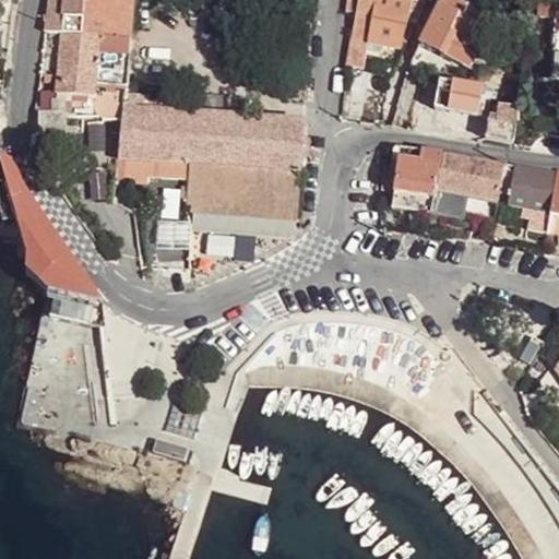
[(61,34),(82,35),(83,20),(84,0),(63,0),(62,18),(46,16),(44,32),(61,34)]
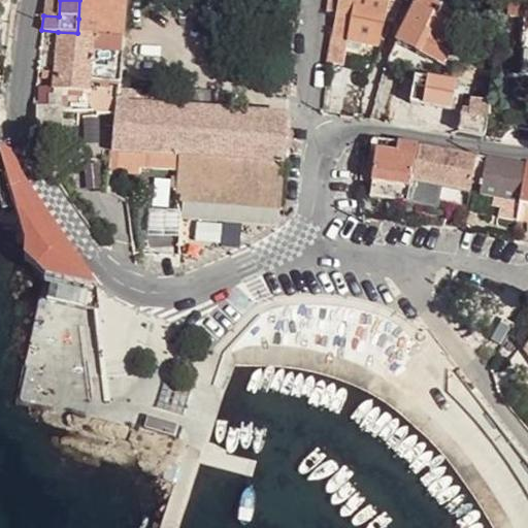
[(45,0),(43,15),(59,17),(60,0),(45,0)]
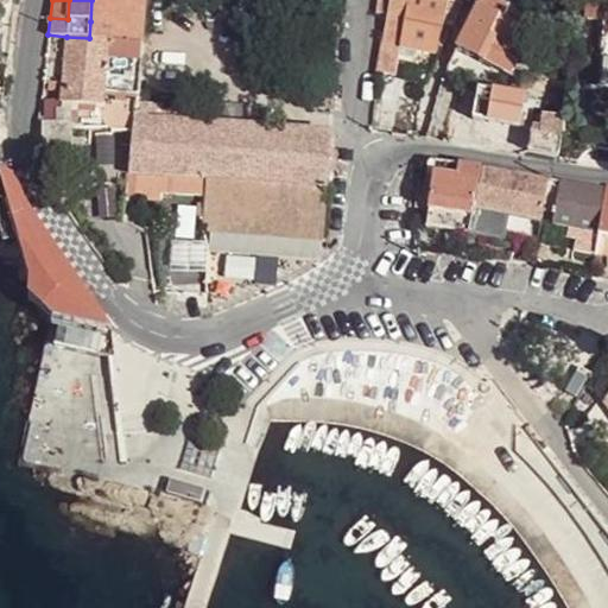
[(120,19),(141,20),(143,0),(92,0),(90,21),(119,23),(120,19)]
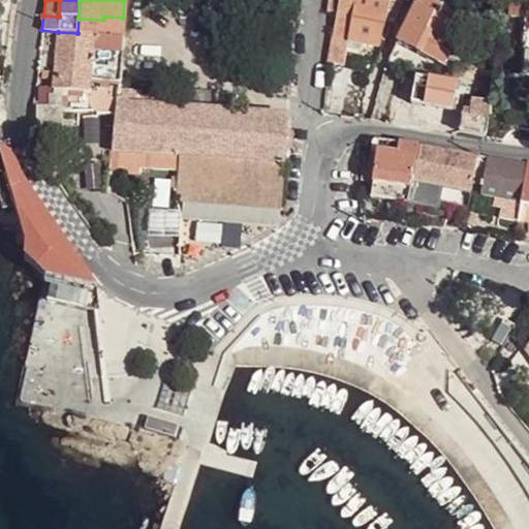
[(355,0),(331,0),(330,11),(334,12),(338,13),(329,61),(343,64),(348,40),(355,0)]
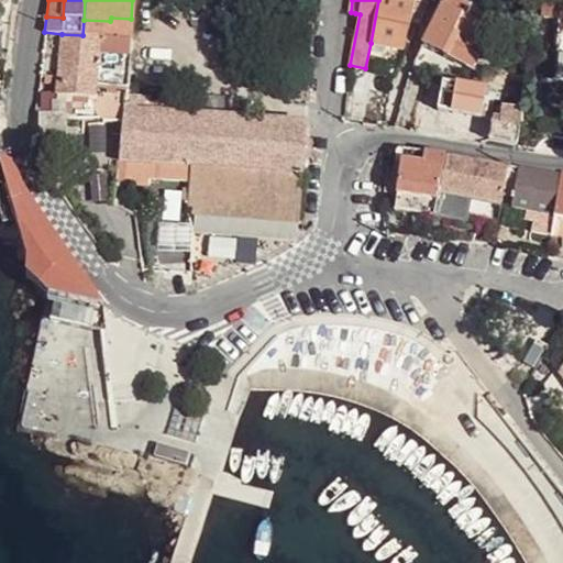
[(427,3),(406,0),(378,0),(371,43),(405,50),(409,24),(418,25),(427,3)]
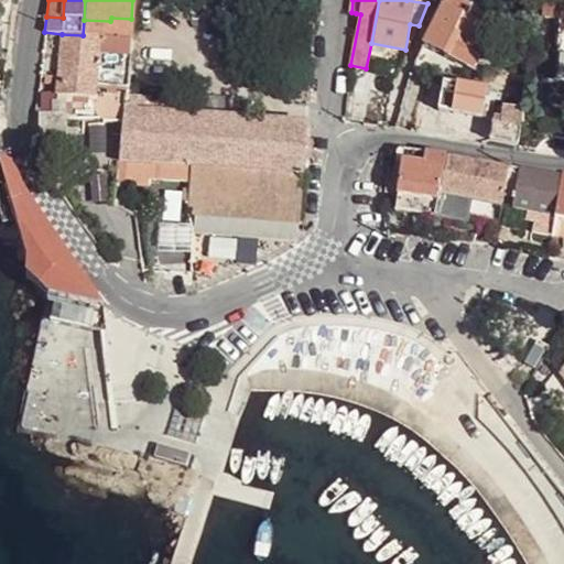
[(445,0),(442,9),(424,47),(474,71),(478,60),(468,54),(481,26),(464,19),(469,9),(468,3),(462,0),(445,0)]
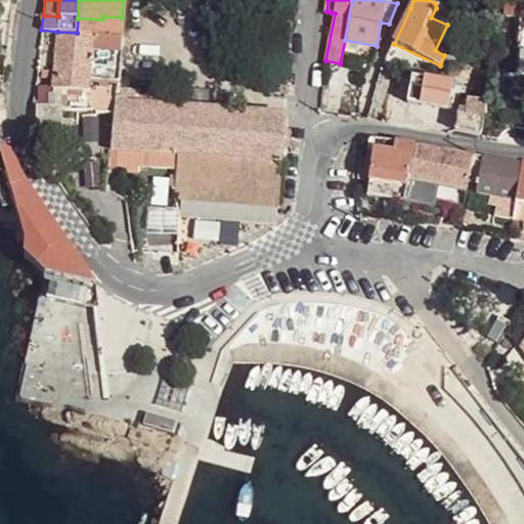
[(520,1),(506,1),(506,16),(519,16),(520,1)]
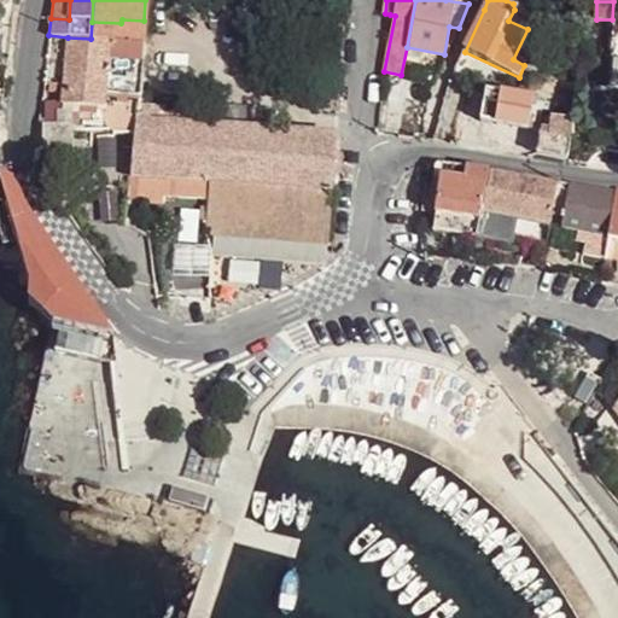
[(92,22),(91,39),(143,45),(144,21),(122,19),(121,23),(92,22)]
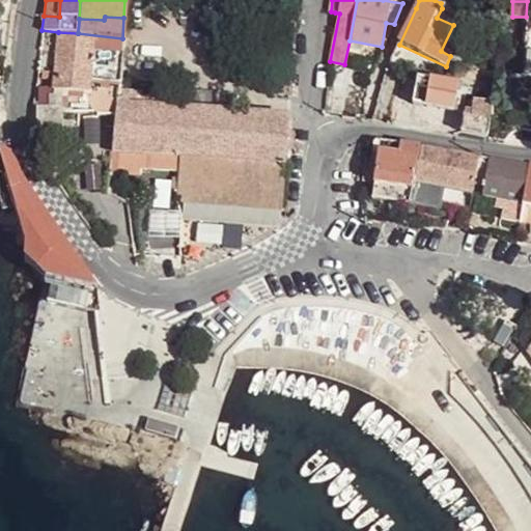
[(62,114),(62,91),(91,93),(89,116),(115,118),(118,89),(122,38),(78,33),(58,32),(54,89),(38,88),(37,135),(62,137),(62,114)]
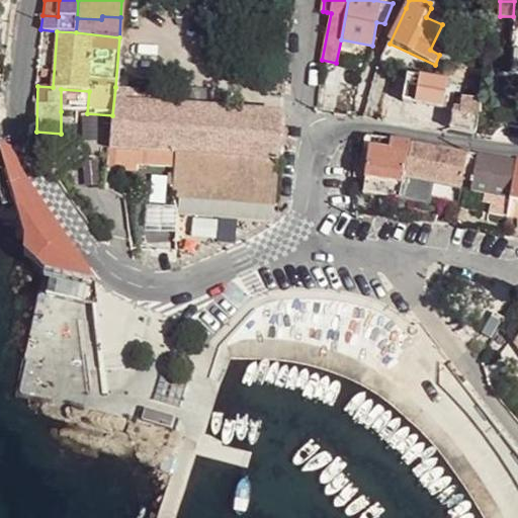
[(364,55),(350,51),(345,66),(357,70),(364,55)]
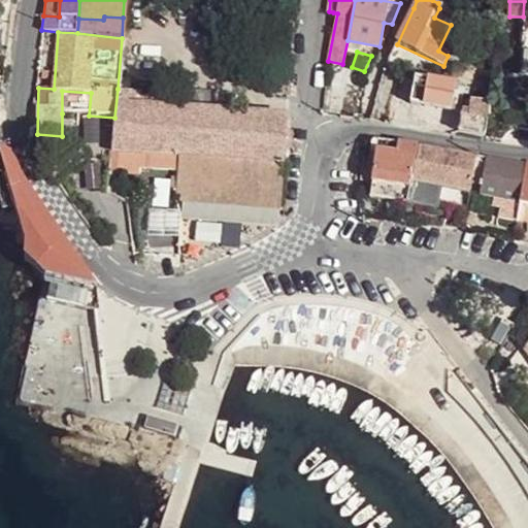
[(505,59),(494,59),(494,74),(505,74),(505,59)]
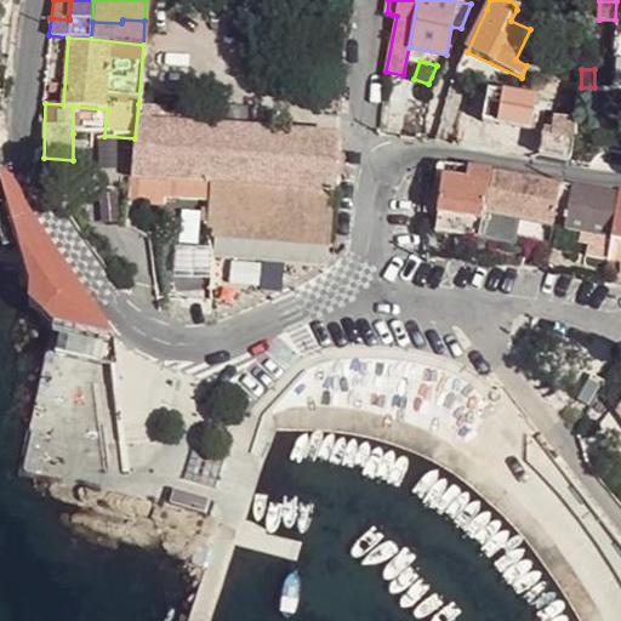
[(215,232),(330,240),(337,137),(272,132),(221,129),(222,110),(191,108),(189,125),(183,125),(183,108),(138,104),(136,121),(135,138),(131,180),(137,181),(136,204),(164,205),(164,200),(180,201),(181,182),(211,184),(208,231),(215,232)]
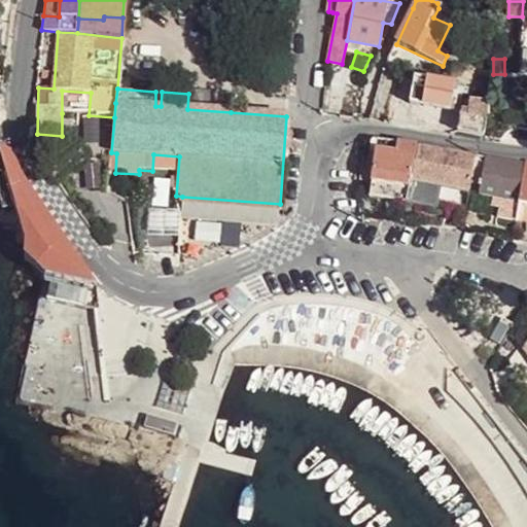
[(188,94),(187,109),(231,112),(233,93),(188,90),(188,94)]
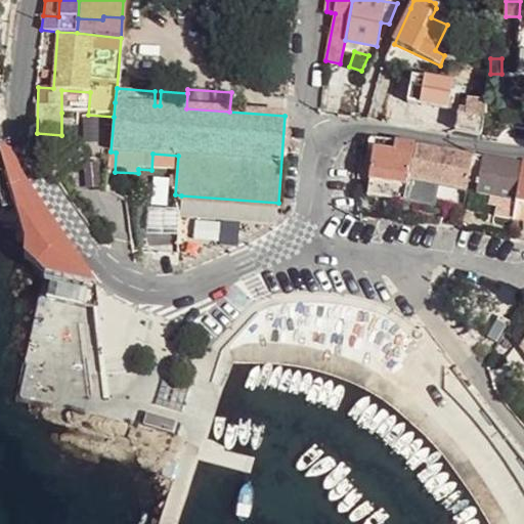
[(90,92),(61,90),(61,113),(88,115),(90,92)]
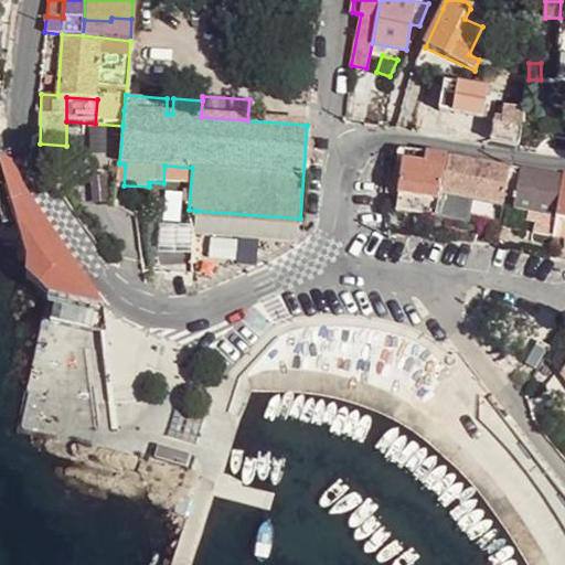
[(494,125),(491,140),(518,146),(521,129),(494,125)]
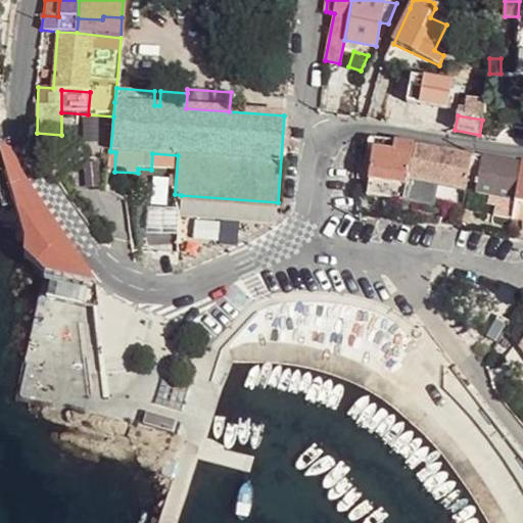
[(406,187),(414,145),(375,139),(369,182),(406,187)]
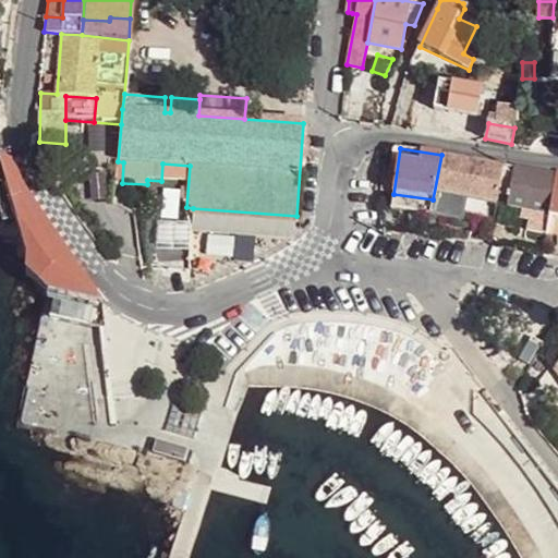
[(11,159),(0,155),(0,161),(7,185),(26,256),(26,269),(48,292),(55,293),(101,304),(85,280),(26,192),(11,159)]
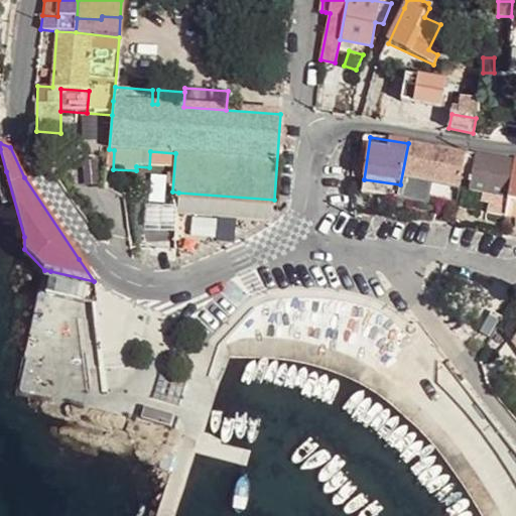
[(466,152),(408,143),(400,184),(398,198),(428,203),(431,183),(461,189),(463,177),(466,152)]
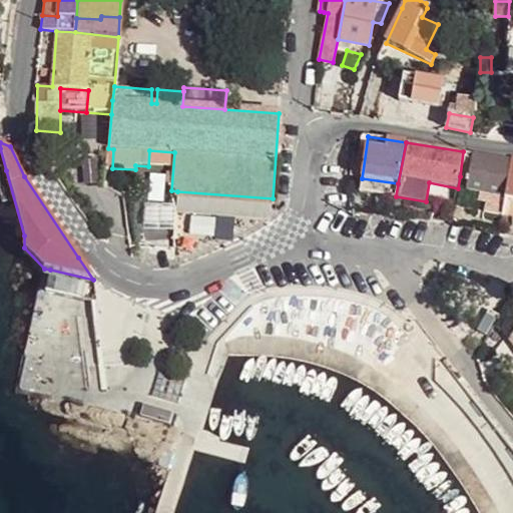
[(472,153),(463,151),(460,176),(469,177),(472,153)]
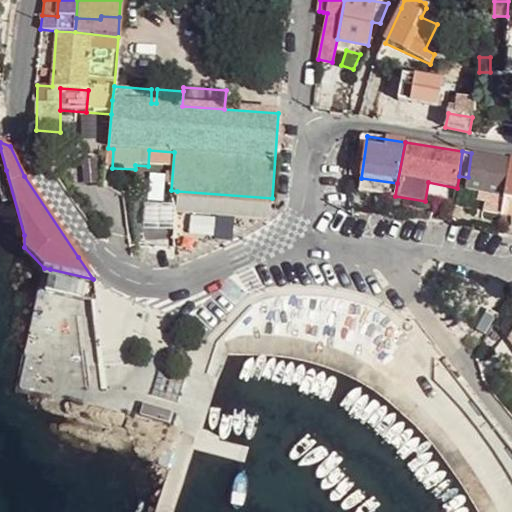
[(504,197),(510,159),(471,153),(468,177),(466,190),(479,193),(478,201),(485,203),(484,211),(501,215),(504,197)]
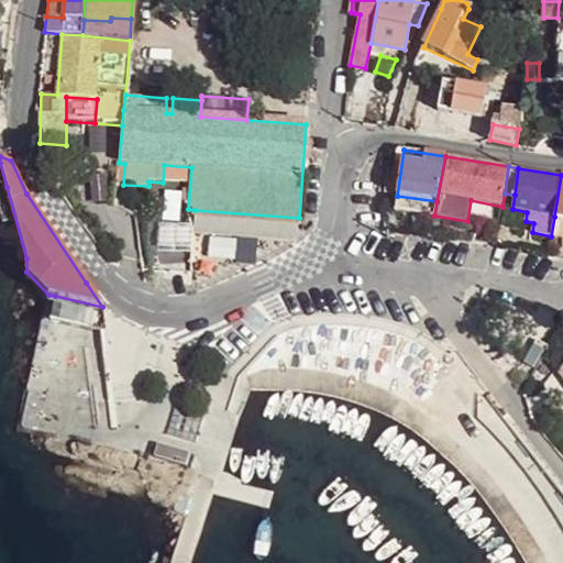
[(437,201),(397,196),(396,211),(434,216),(437,201)]
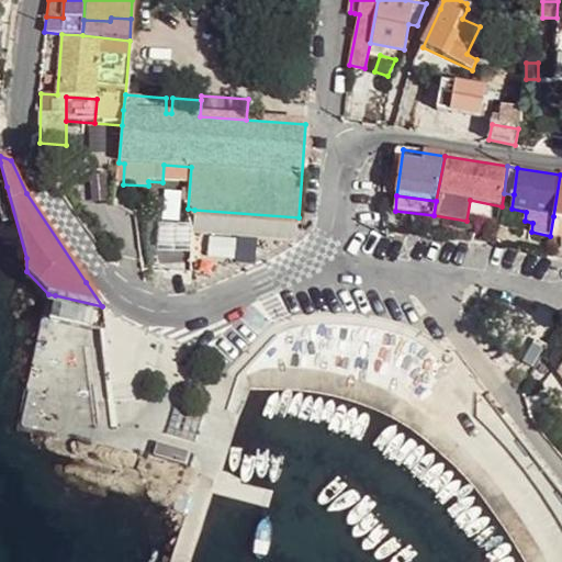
[(193,247),(192,224),(161,224),(161,247),(193,247)]
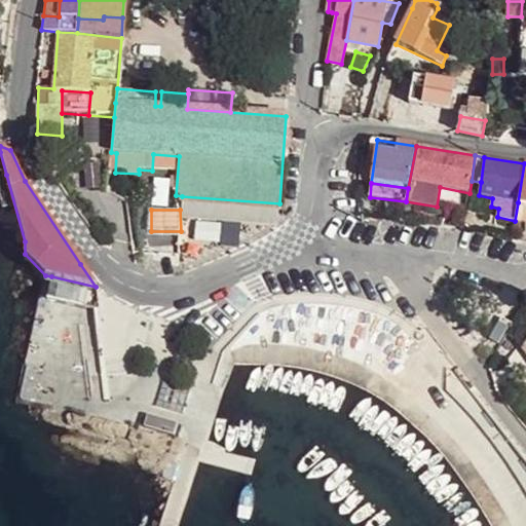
[(90,308),(96,287),(51,276),(46,298),(90,308)]
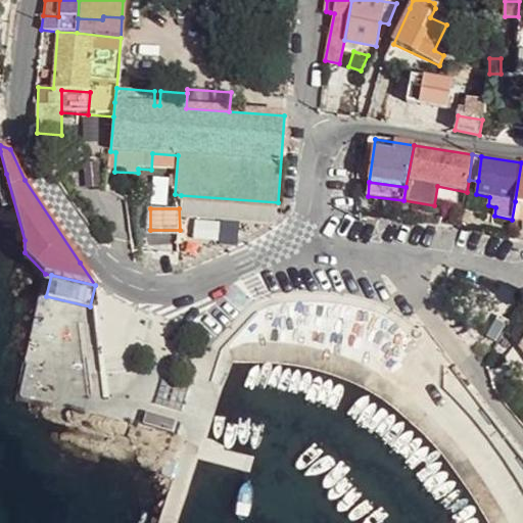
[(486,337),(496,343),(509,322),(498,316),(488,333),(486,337)]
